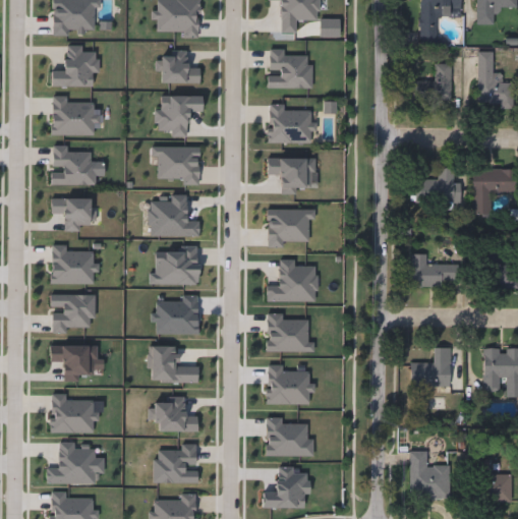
[(439,15),(439,43),(421,43),(421,0),(463,0),(463,12),(453,12),(453,15),(439,15)]
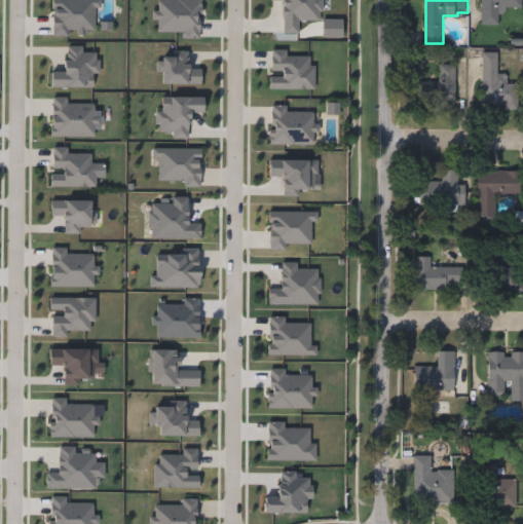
[(520,0),(520,11),(495,11),(495,0),(520,0)]
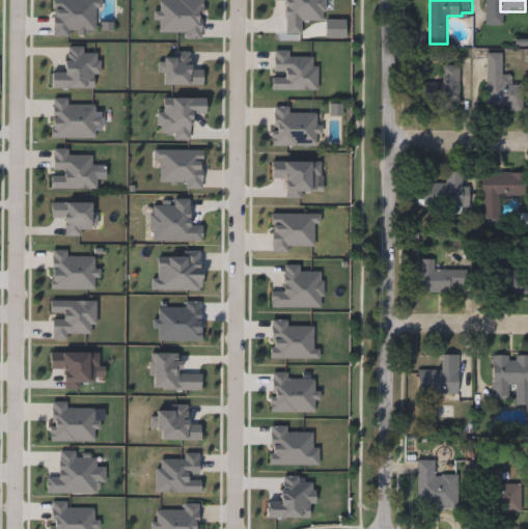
[(490,52),(504,53),(504,74),(513,74),(513,84),(527,84),(527,108),(489,107),(490,52)]
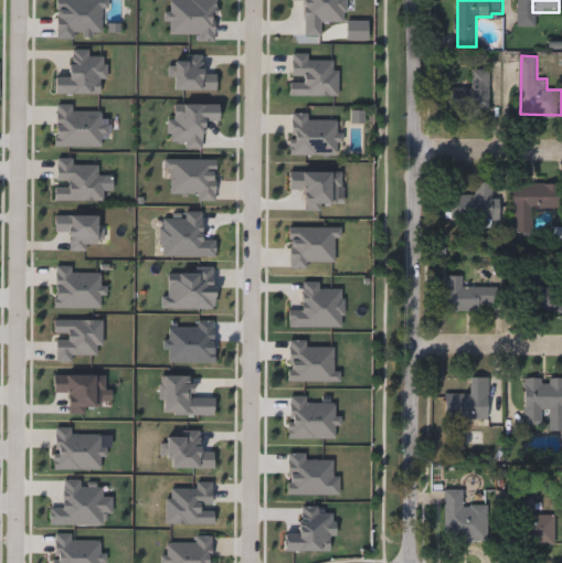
[(491,67),(491,108),(448,108),(448,86),(473,86),(473,67),(491,67)]
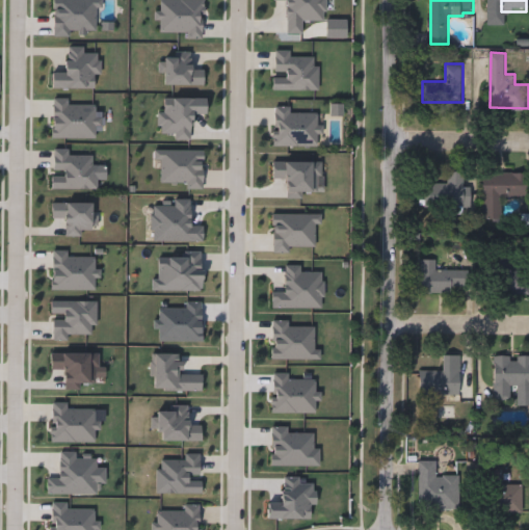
[(471,205),(427,205),(427,180),(446,180),(446,170),(471,170),(471,205)]
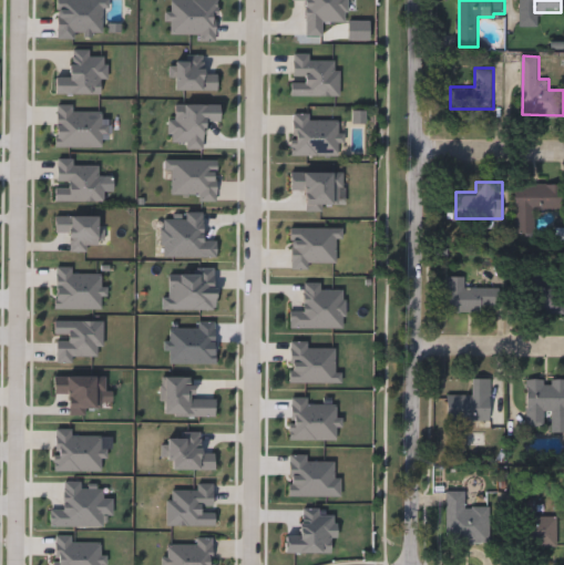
[(563,212),(535,212),(535,230),(521,230),(522,183),(563,184),(563,212)]
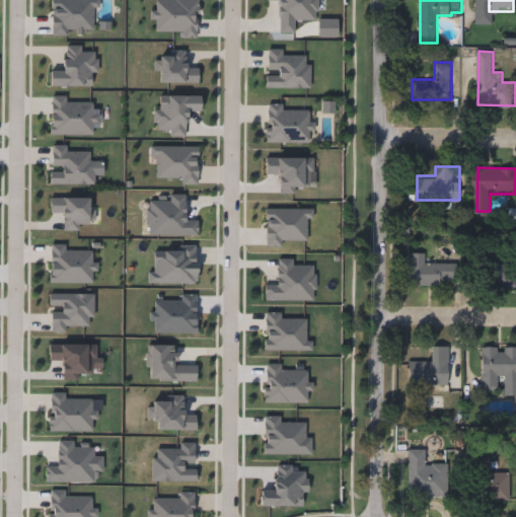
[(515,287),(483,286),(484,242),(499,243),(499,259),(515,260),(515,287)]
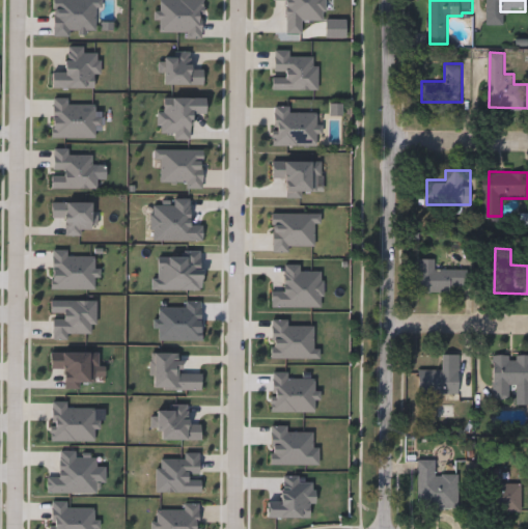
[(452,293),(421,293),(421,258),(437,258),(437,269),(469,269),(469,284),(452,284),(452,293)]
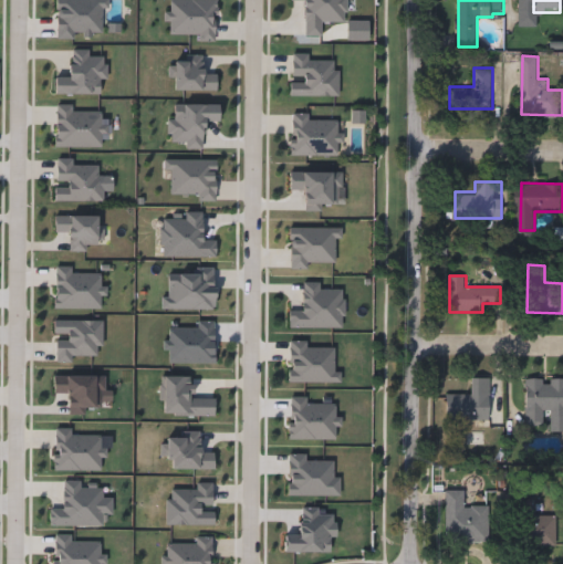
[(90,319),(65,310),(50,353),(74,362),(90,319)]
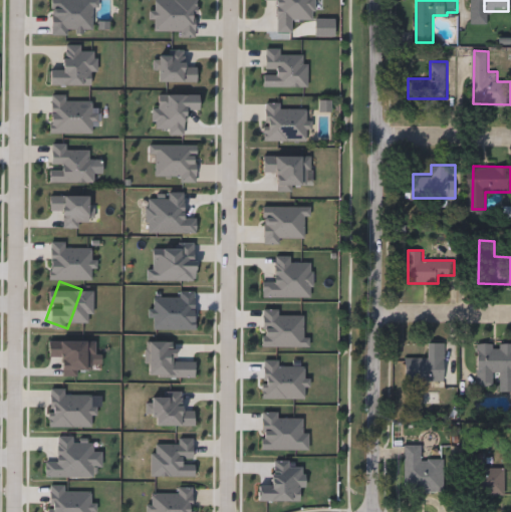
[(445,380),(407,380),(407,357),(430,357),(430,343),(446,343),(445,380)]
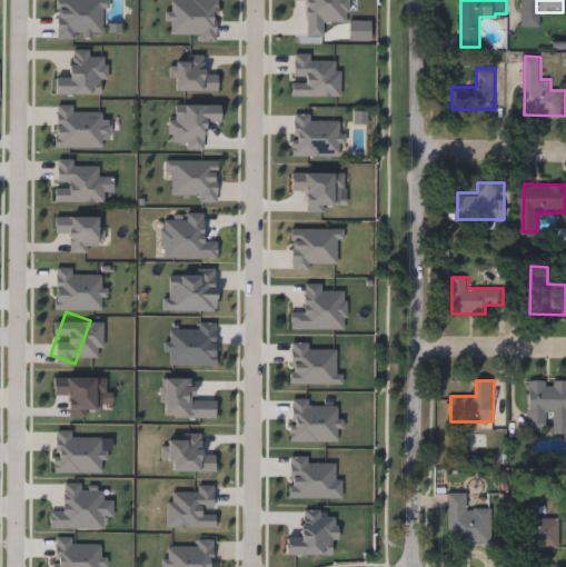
[(565,423),(530,423),(529,380),(565,380),(565,423)]
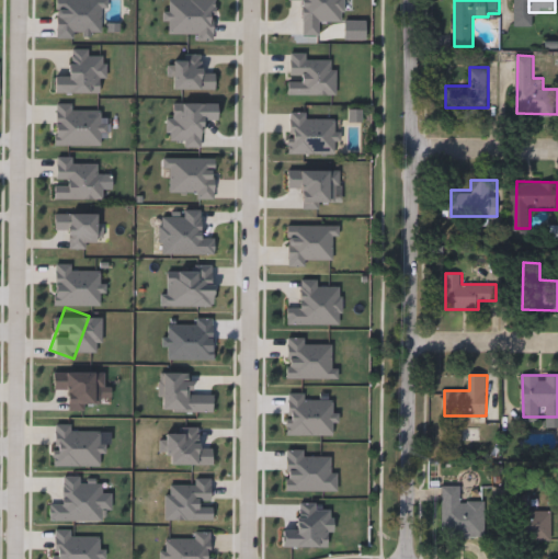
[(443,486),(463,486),(463,500),(486,500),(486,536),(443,536),(443,486)]
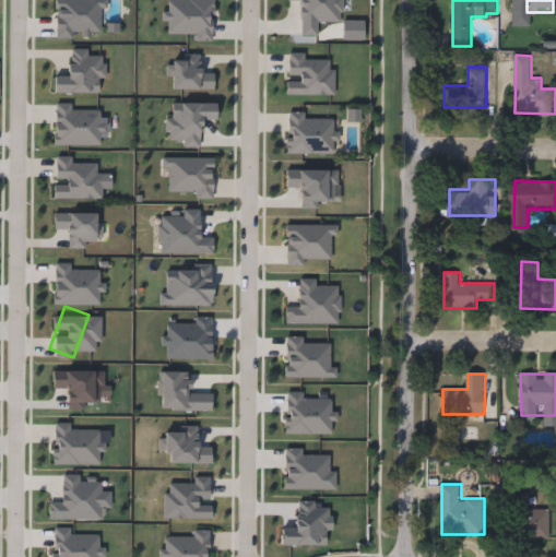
[(89,514),(90,487),(62,486),(61,513),(89,514)]
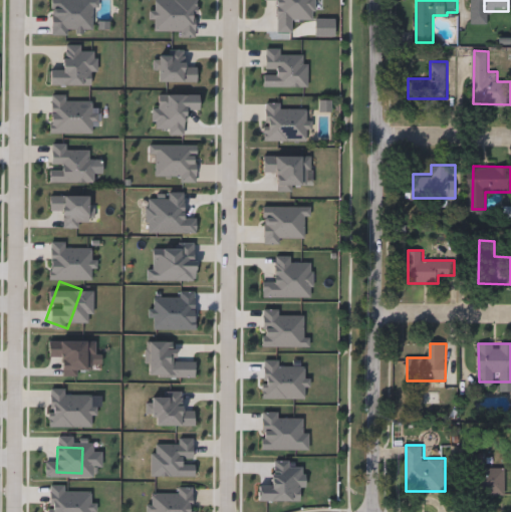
[(506,494),(469,493),(471,453),(485,454),(485,467),(507,468),(506,494)]
